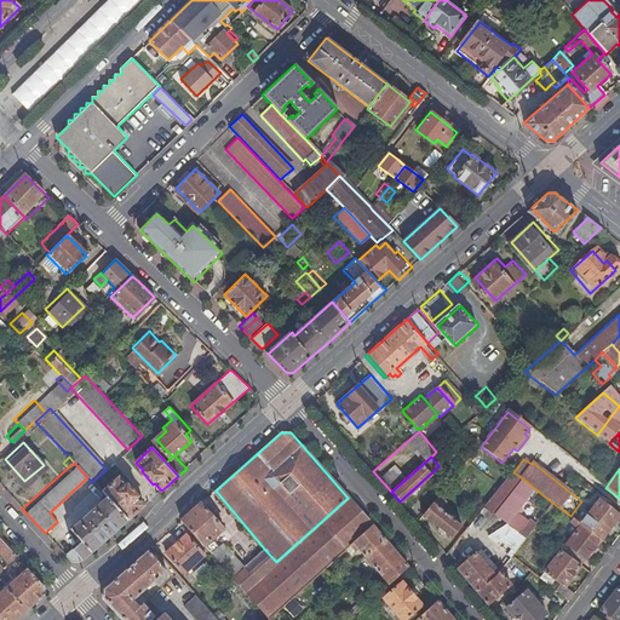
[(514,472),(510,470),(497,487),(494,491),(487,499),(484,503),(483,505),(493,514),(521,477),(514,472)]
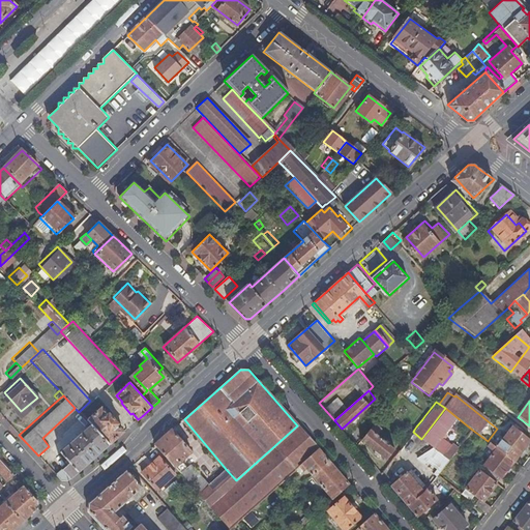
[(106,416),(99,410),(87,421),(90,424),(110,445),(121,435),(115,428),(116,427),(107,415),(106,416)]
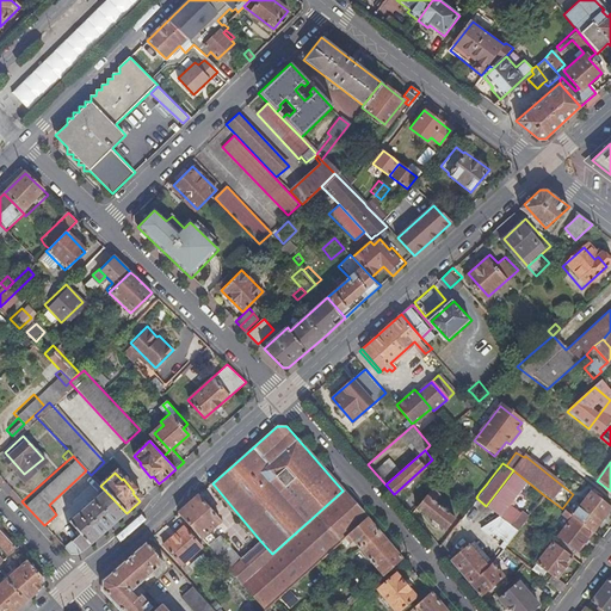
[(431,488),(417,507),(445,530),(455,518),(434,503),(440,495),(431,488)]
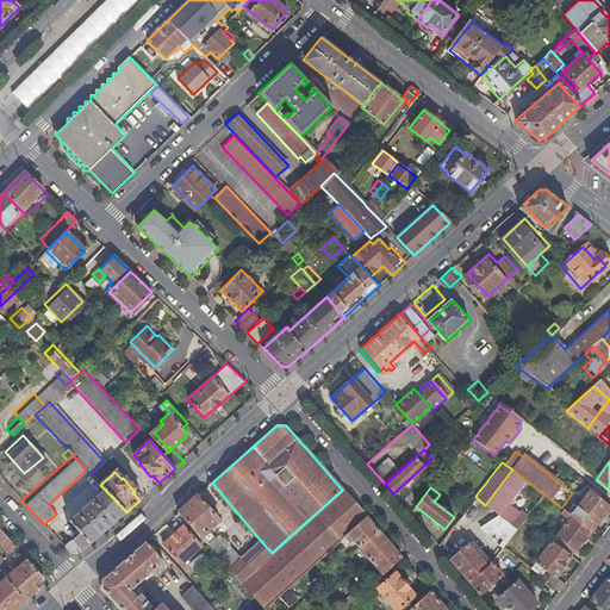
[(126,512),(104,489),(72,518),(79,526),(75,529),(79,533),(64,546),(70,553),(79,554),(126,512)]
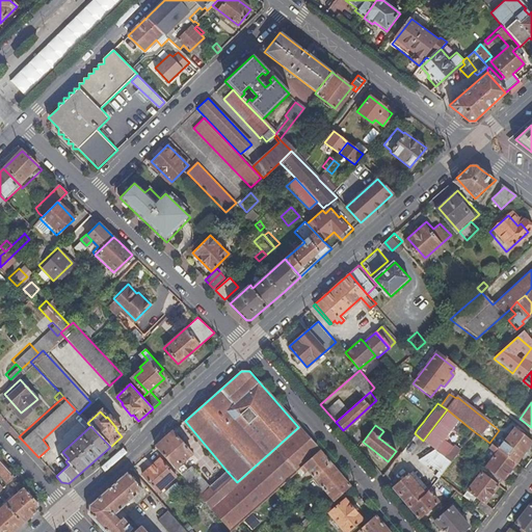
[(237,482),(210,506),(231,529),(238,523),(300,467),(318,451),(307,437),(298,427),(237,482)]
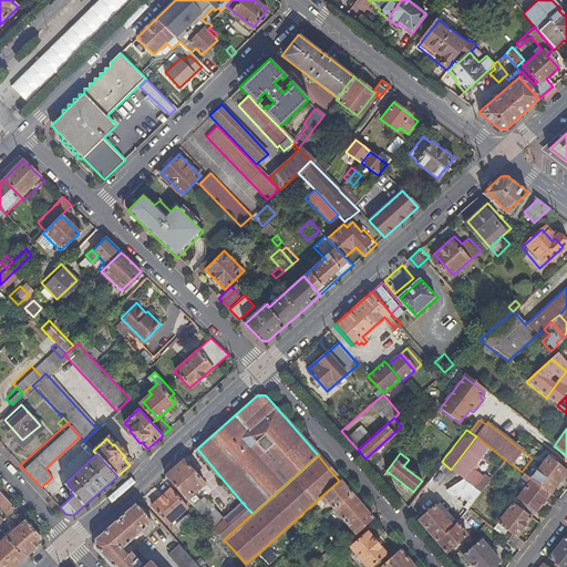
[(566,471),(547,456),(529,478),(549,494),(566,471)]
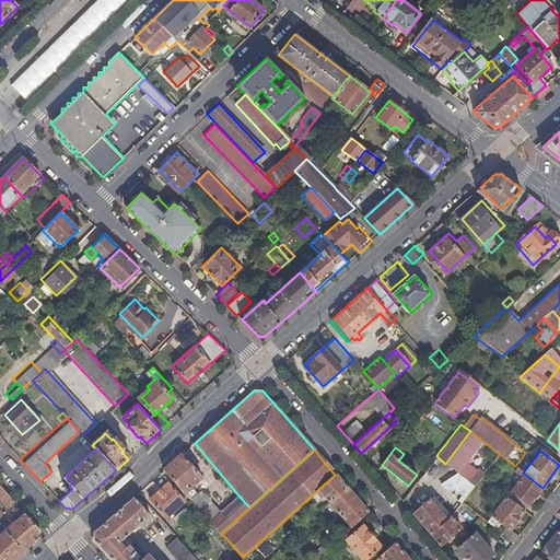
[(178,457),(165,469),(221,533),(249,508),(238,496),(220,512),(202,492),(199,494),(193,487),(202,478),(182,454),(178,457)]
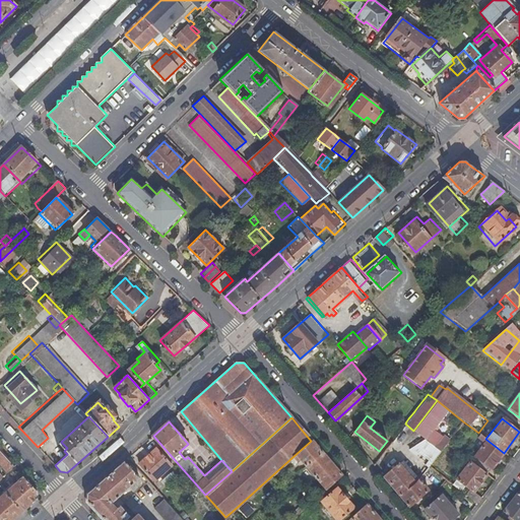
[(426,468),(429,470),(431,468),(433,466),(448,444),(450,441),(437,433),(430,443),(427,441),(413,449),(419,456),(424,454),(431,463),(426,468)]
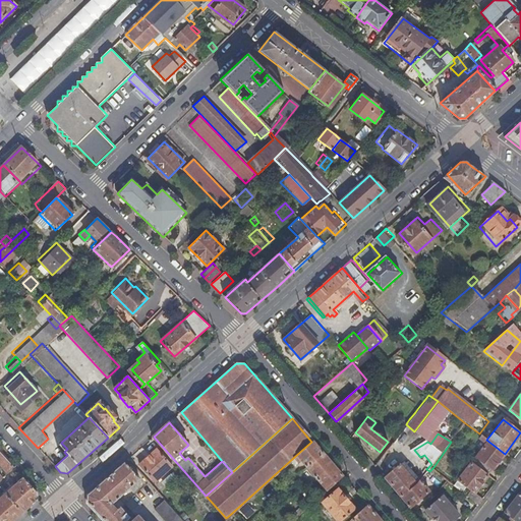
[(480,439),(486,444),(471,463),(485,473),(489,468),(491,470),(505,454),(486,440),(482,436),(480,439)]
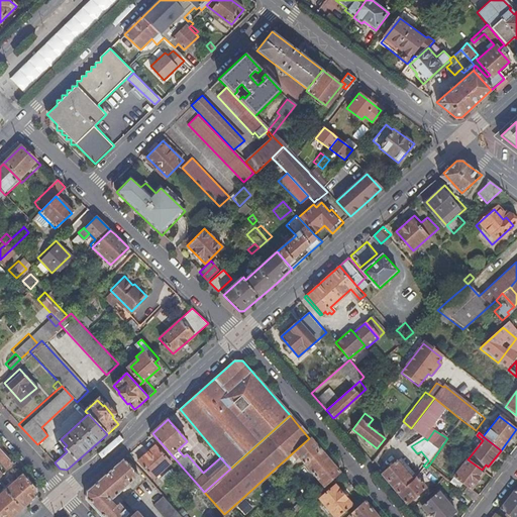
[(298,455),(305,463),(320,451),(314,443),(309,438),(292,453),(295,457),(298,455)]
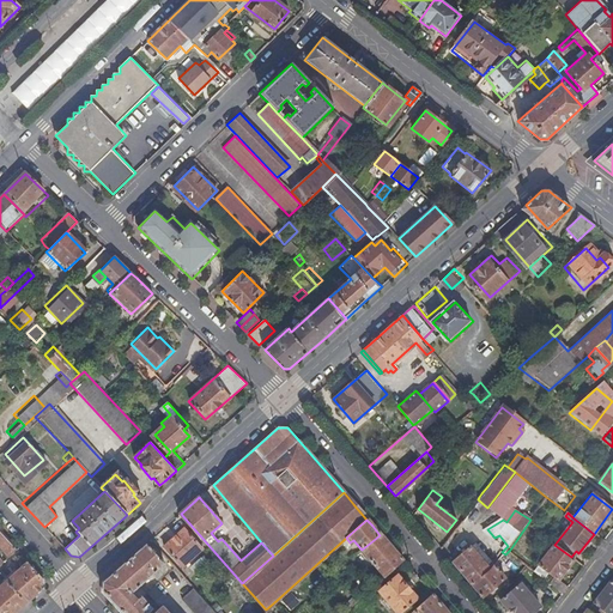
[(184,568),(204,550),(186,529),(167,547),(184,568)]
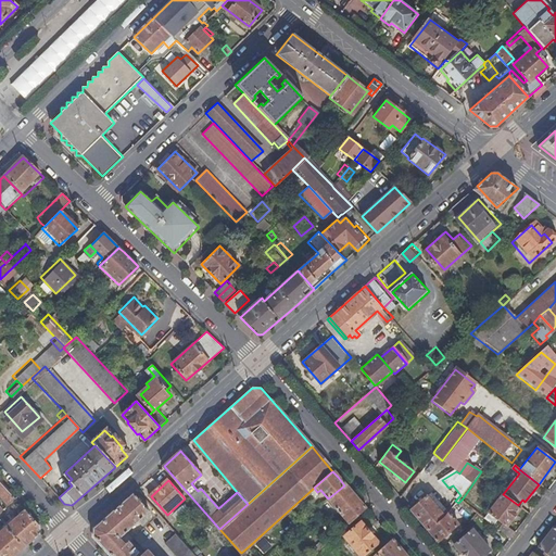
[(0,514),(3,512),(0,507),(0,497),(4,503),(3,504),(7,508),(15,500),(3,485),(0,481),(0,514)]
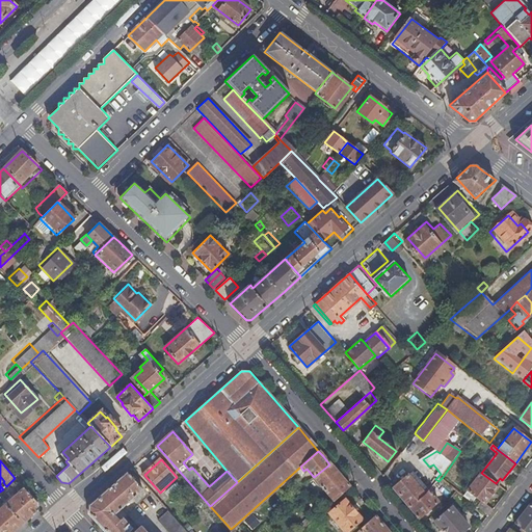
[(338,474),(329,464),(314,477),(334,500),(349,486),(338,474)]
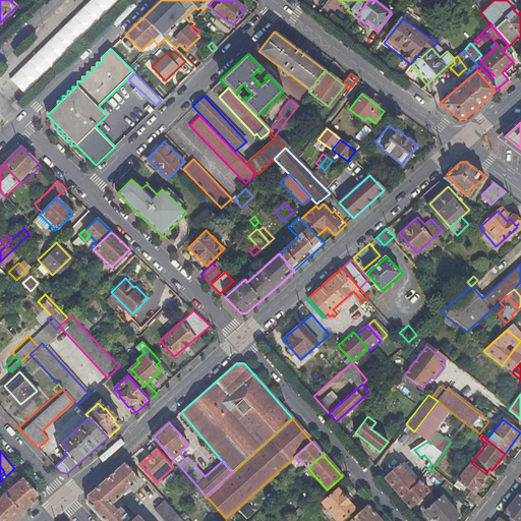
[(89,496),(88,503),(98,513),(104,520),(129,520),(131,520),(117,505),(114,507),(111,504),(139,478),(125,462),(89,496)]
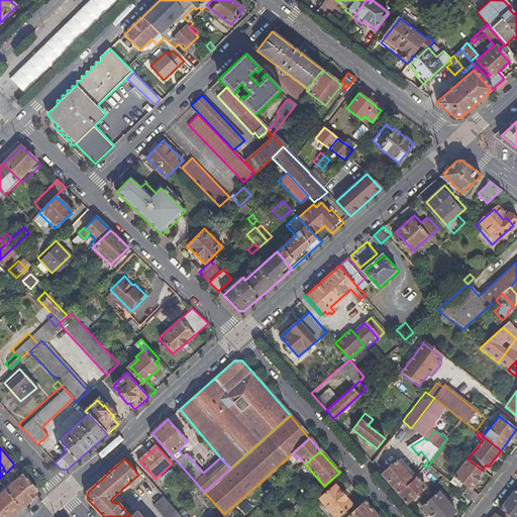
[(468,487),(462,492),(475,501),(480,494),(472,488),(485,472),(482,470),(468,459),(450,483),(458,489),(462,484),(468,487)]
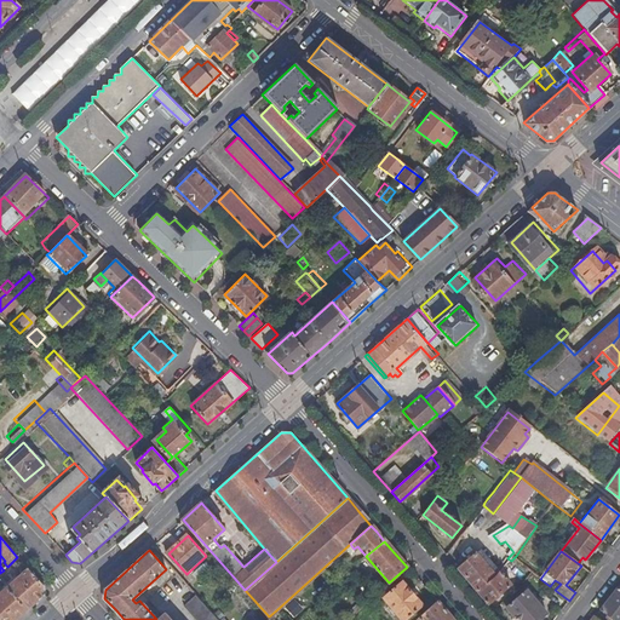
[(477,591),(494,575),(476,554),(457,568),(477,591)]
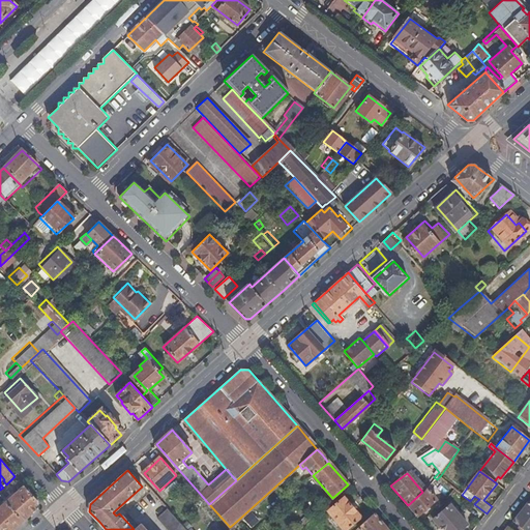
[(443,480),(441,479),(439,477),(437,479),(432,483),(438,488),(443,480)]
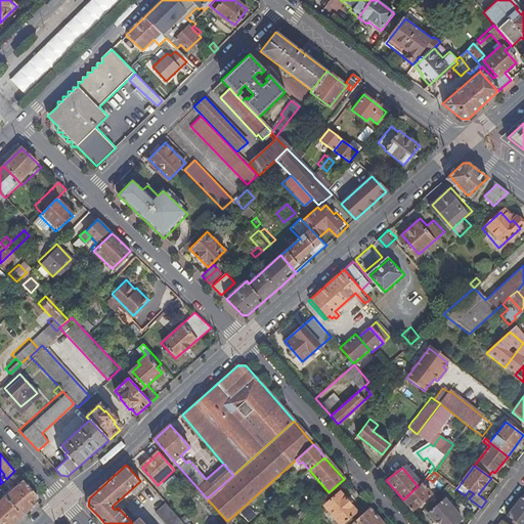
[(18,487),(6,497),(24,516),(32,508),(37,504),(38,495),(26,482),(19,475),(12,481),(18,487)]
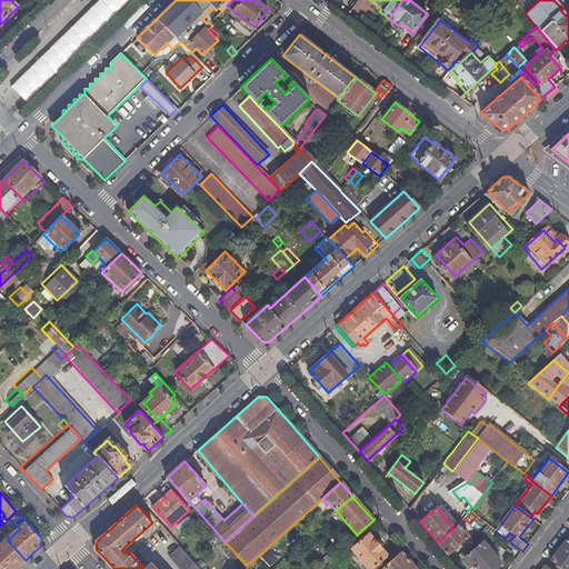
[(447,553),(468,536),(458,525),(453,528),(438,542),(442,549),(447,553)]
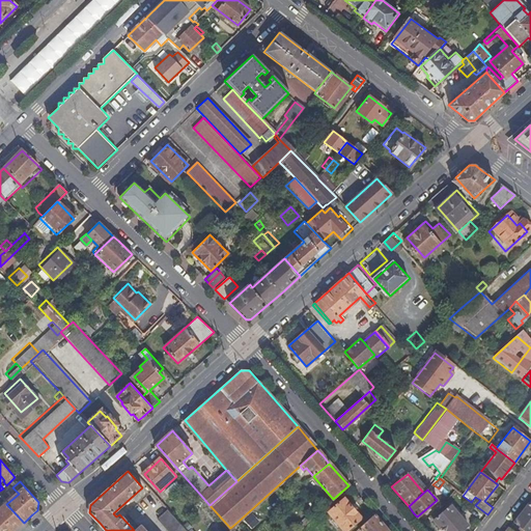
[(278,503),(275,506),(277,508),(284,501),(280,497),(276,500),(278,503)]
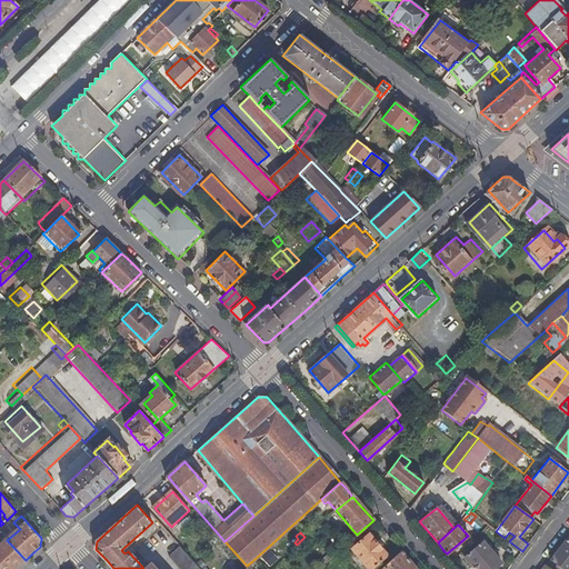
[(350,548),(367,568),(369,568),(386,555),(367,533),(350,548)]
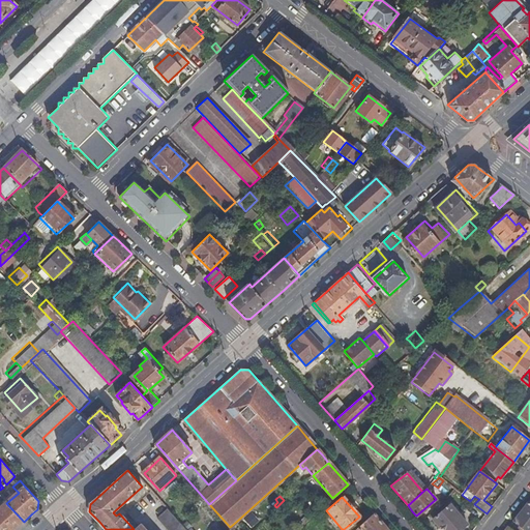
[(6,503),(5,501),(0,505),(0,529),(13,529),(24,522),(6,503)]
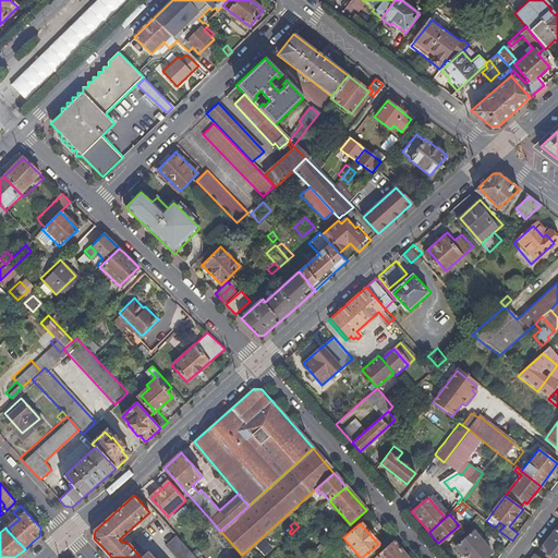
[(548,537),(557,545),(557,530),(556,528),(555,529),(548,537)]
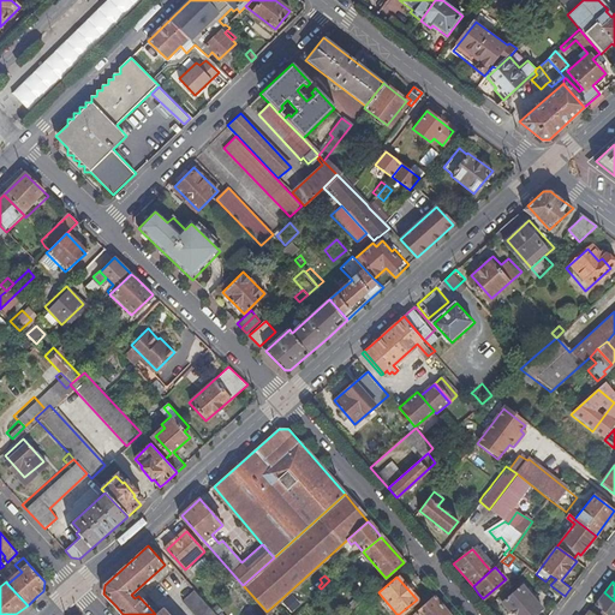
[(512,614),(532,614),(541,608),(521,584),(501,602),(512,614)]
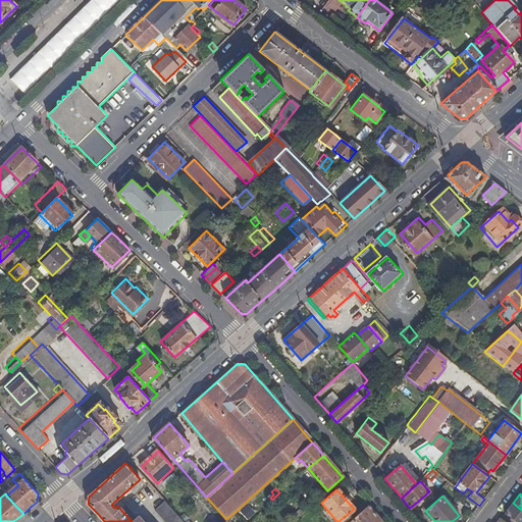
[(185,521),(165,500),(155,510),(165,521),(185,521)]
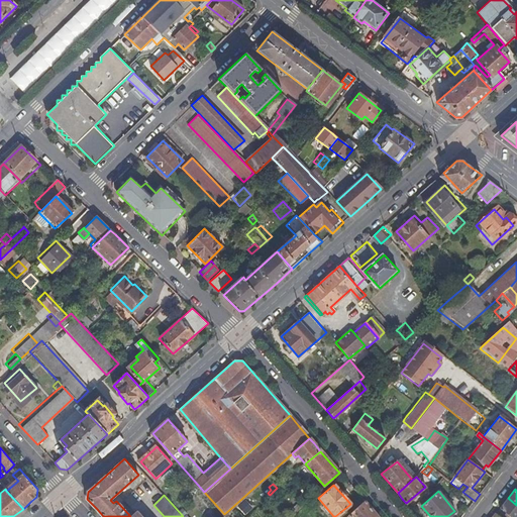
[(501,507),(514,516),(516,516),(516,505),(508,498),(501,507)]
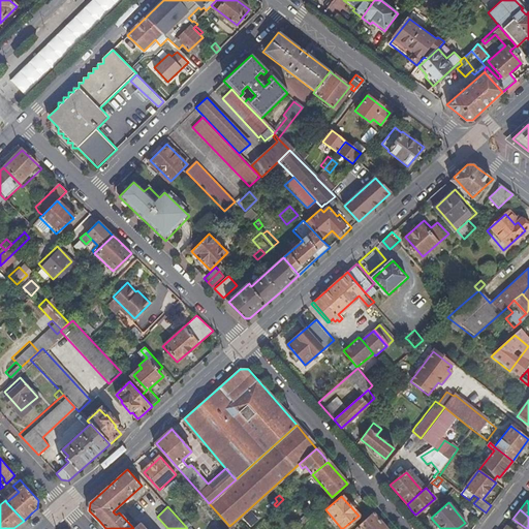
[(372,512),(355,527),(356,528),(385,528),(380,522),(372,512)]
